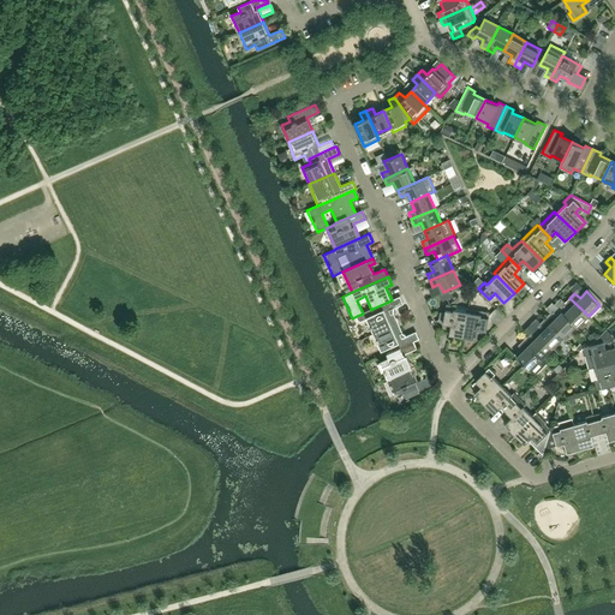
[(398,323),(392,309),(404,304),(400,297),(392,300),(372,309),(371,310),(363,314),(357,316),(358,321),(362,321),(366,320),(372,334),(398,323)]
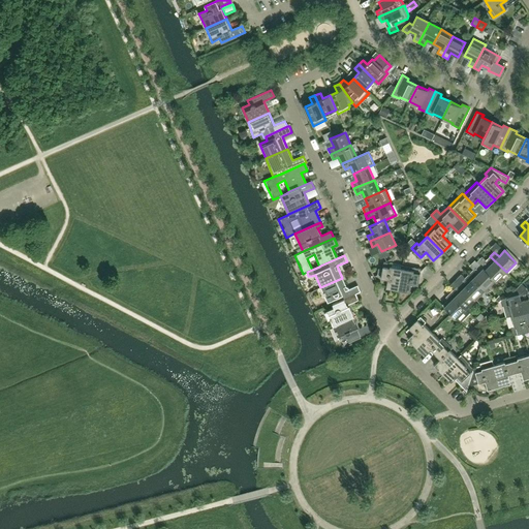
[(506,272),(490,256),(486,260),(490,265),(485,270),(495,280),(494,280),(496,282),(506,272)]
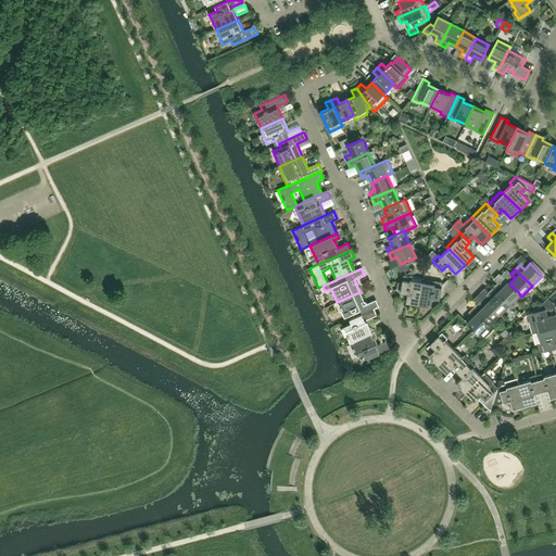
[(406,303),(418,305),(422,279),(403,275),(402,283),(397,282),(396,289),(408,291),(406,303)]
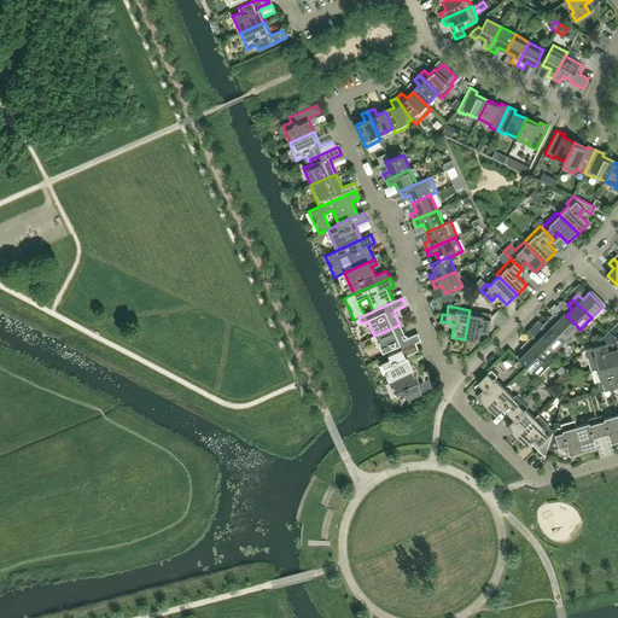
[(483,313),(470,310),(465,339),(479,342),(482,328),(489,330),(493,314),(483,313)]
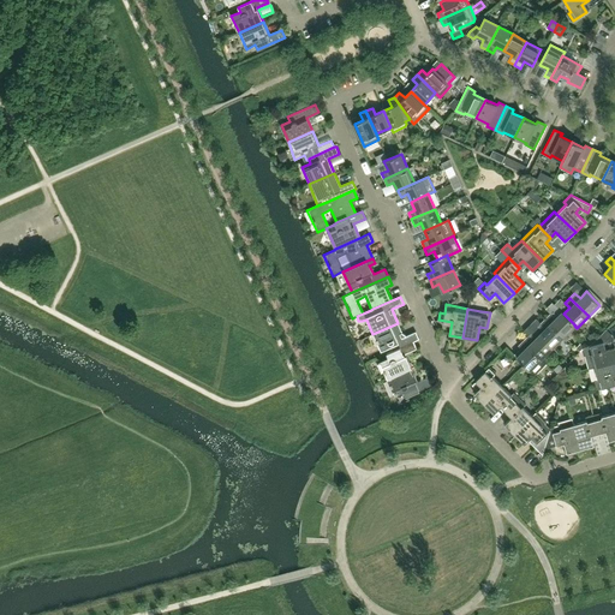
[(575,326),(563,314),(562,311),(555,318),(550,314),(545,318),(563,336),(574,326),(575,326)]
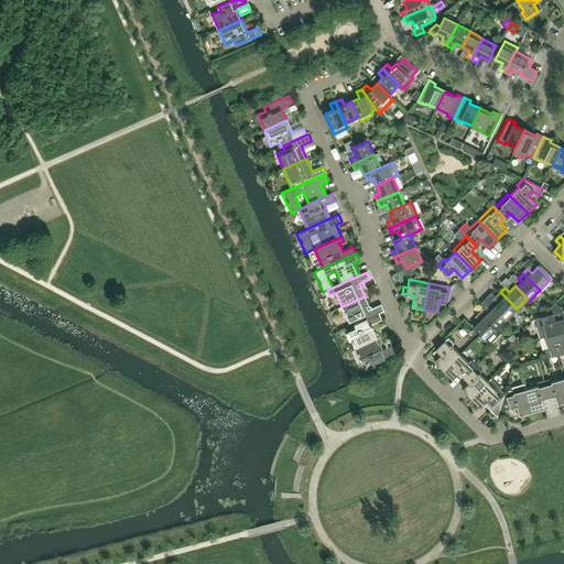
[(517,308),(500,292),(496,296),(500,301),(495,306),(507,318),(517,308)]
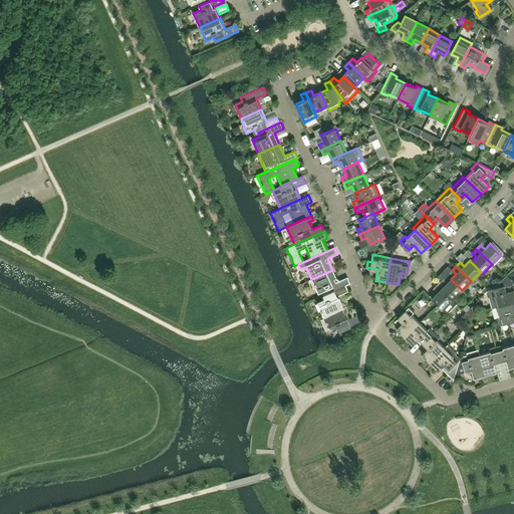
[(337,281),(332,270),(311,279),(318,293),(325,290),(327,293),(345,285),(350,283),(347,277),(337,281)]
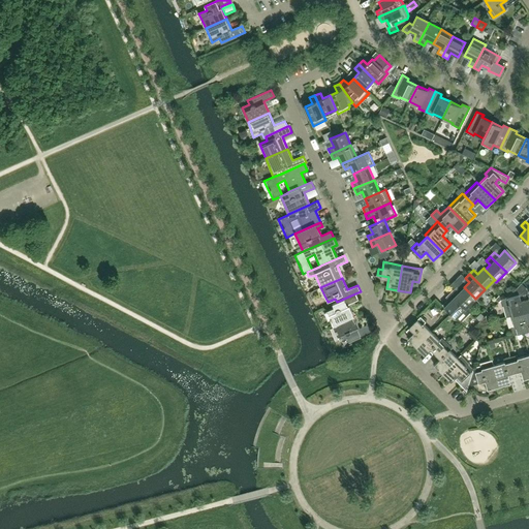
[(528,310),(528,298),(528,299),(518,302),(517,298),(526,288),(522,283),(514,291),(510,294),(507,298),(503,299),(501,301),(506,317),(511,316),(528,310)]
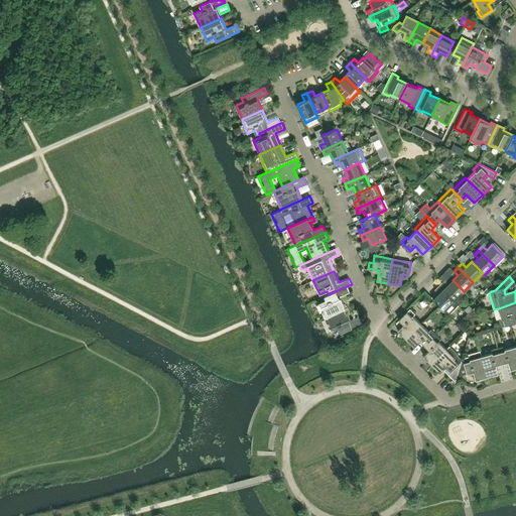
[(442,281),(438,286),(455,301),(464,291),(453,280),(447,286),(442,281)]
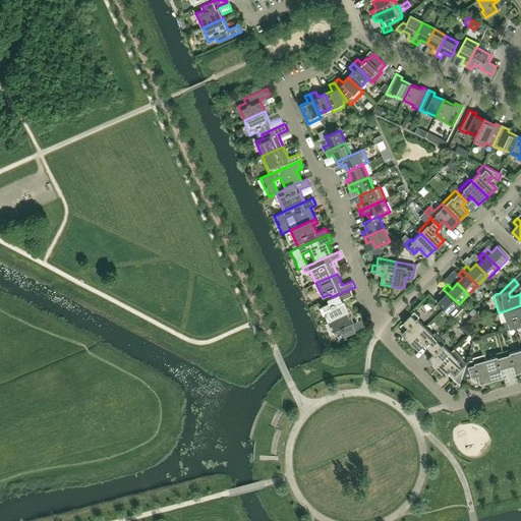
[(349,311),(343,299),(353,295),(350,289),(332,297),(327,299),(329,303),(322,307),(328,321),(349,311)]
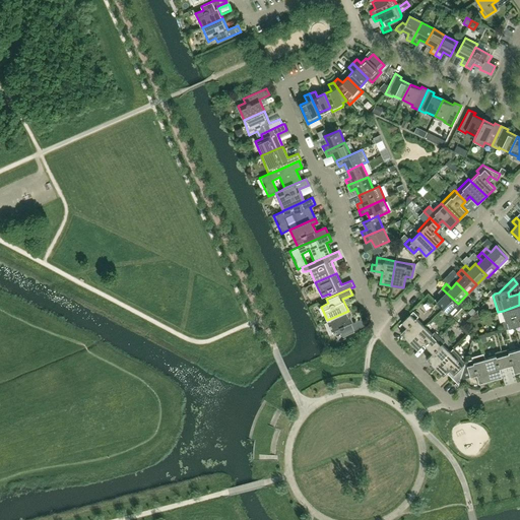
[(458,304),(442,288),(438,293),(443,297),(437,302),(452,317),(461,308),(458,304)]
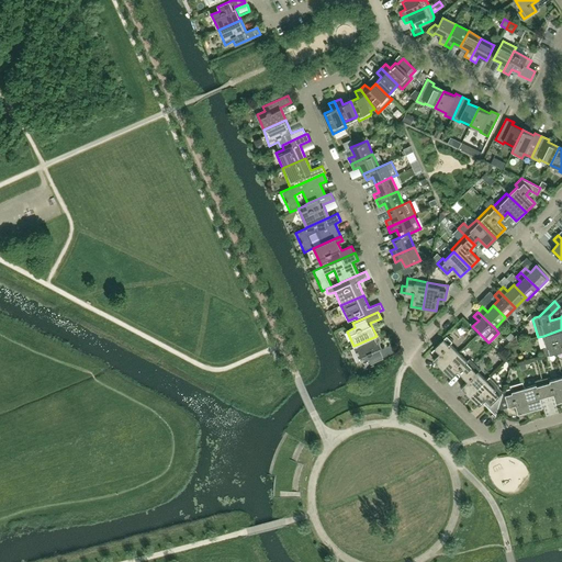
[(467,317),(461,321),(465,328),(471,325),(467,317)]
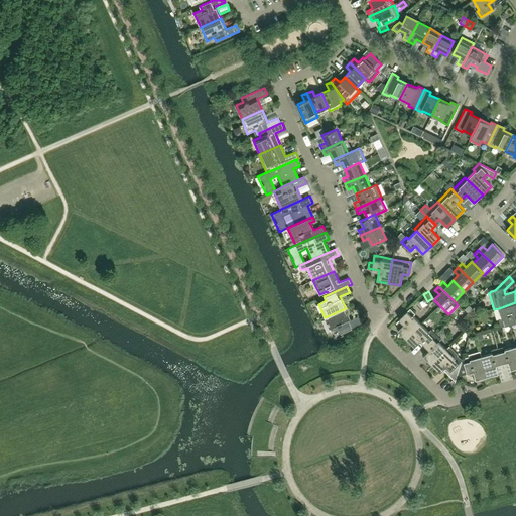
[(515,314),(515,302),(499,308),(502,318),(499,319),(501,327),(515,321),(515,320),(515,315),(515,314)]
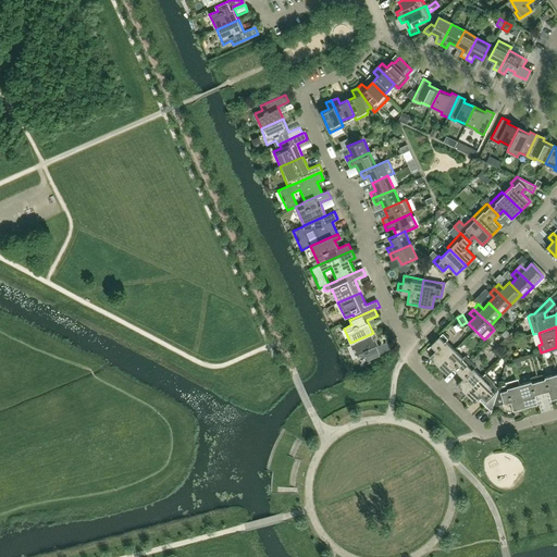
[(506,330),(502,335),(505,338),(510,334),(506,330)]
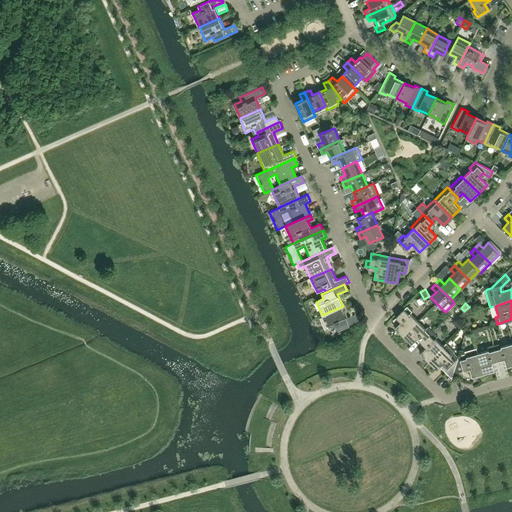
[(348,318),(343,306),(322,315),(329,329),(336,326),(338,330),(360,320),(358,313),(348,318)]
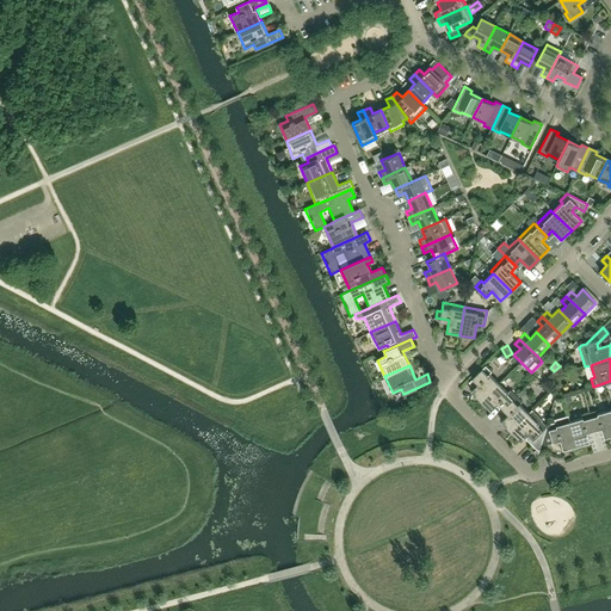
[(499,383),(489,374),(492,371),(486,365),(475,376),(480,382),(470,392),(481,401),(499,383)]
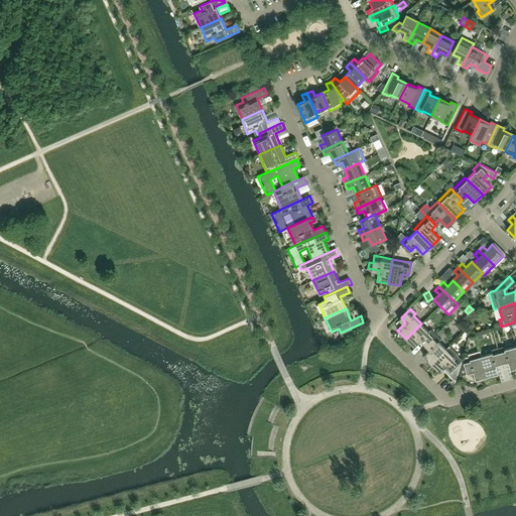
[(436,335),(431,330),(429,332),(421,324),(406,339),(414,347),(422,339),(426,344),(436,335)]
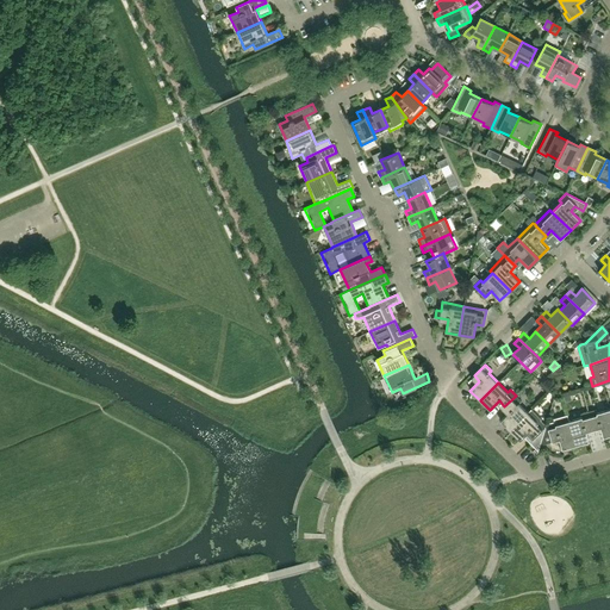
[(528,414),(518,404),(522,402),(516,396),(504,406),(510,411),(500,421),(510,431),(528,414)]
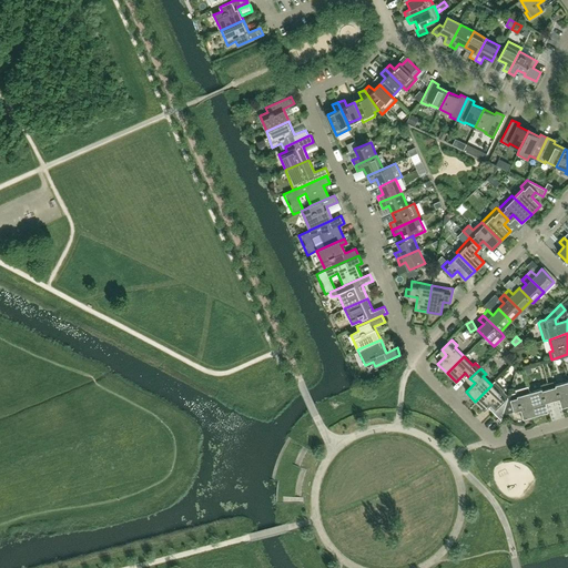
[(567,405),(567,381),(556,384),(555,382),(548,383),(551,397),(558,395),(561,407),(567,405)]
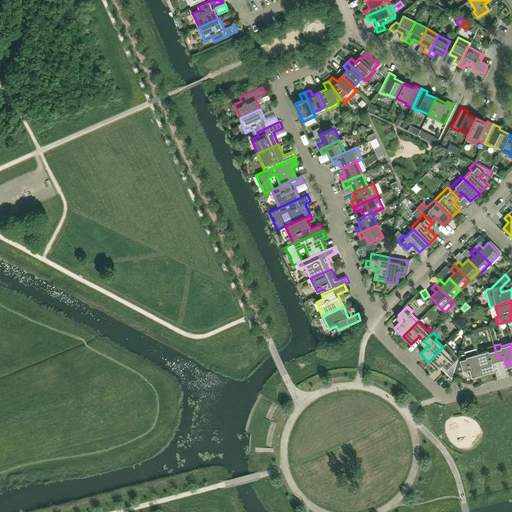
[(453,374),(458,357),(453,352),(454,352),(446,344),(443,347),(428,362),(437,370),(442,365),(446,369),(444,371),(451,378),(453,374)]
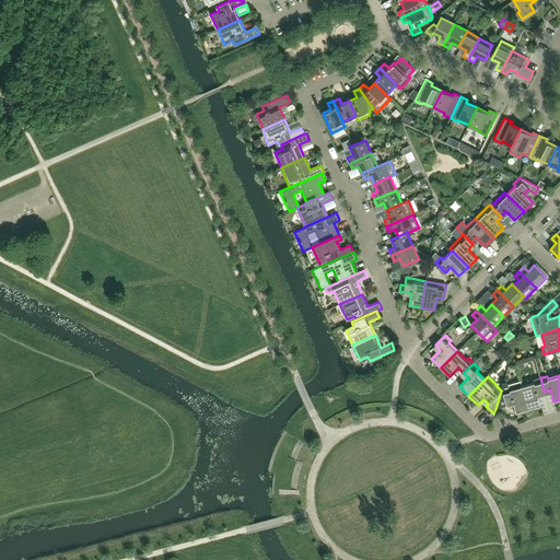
[(540,406),(537,394),(544,392),(540,377),(533,380),(534,383),(522,386),(528,409),(540,406)]
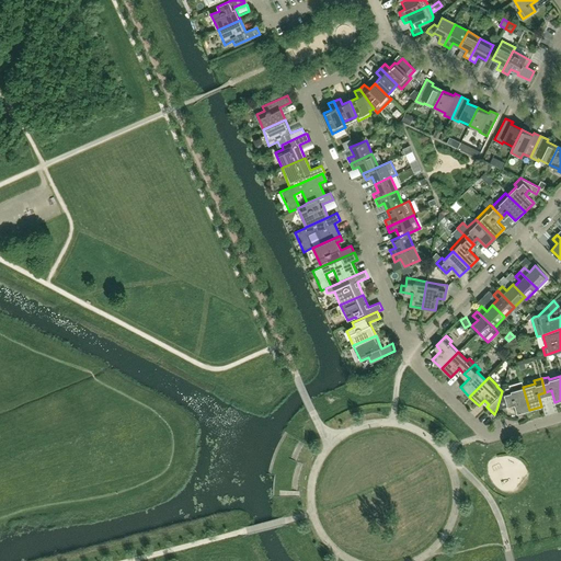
[(529,410),(523,387),(522,382),(510,386),(511,387),(503,389),(502,391),(496,410),(515,404),(517,413),(529,410)]
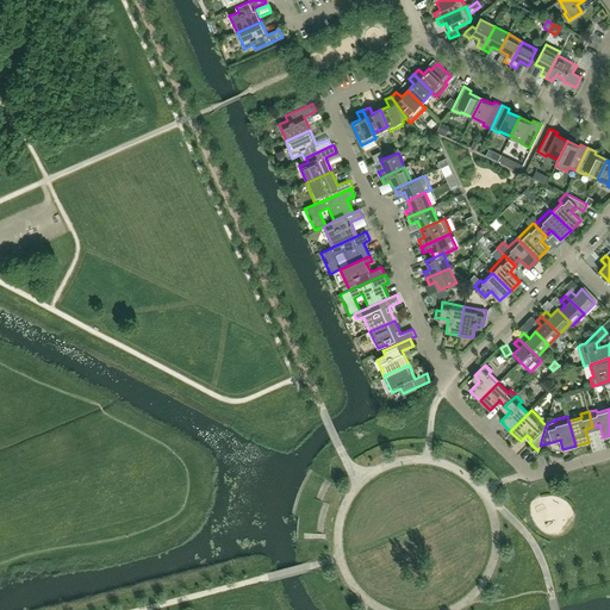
All buildings are outlined.
